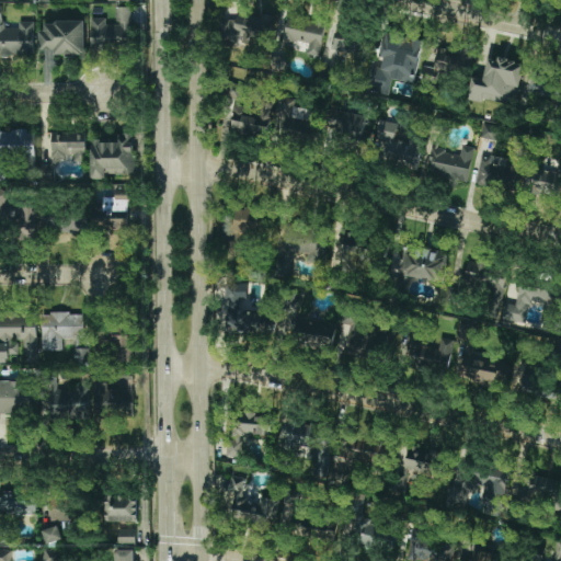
[(132,8),(116,7),(116,25),(105,24),(106,19),(91,19),(91,53),(132,54),(132,8)]
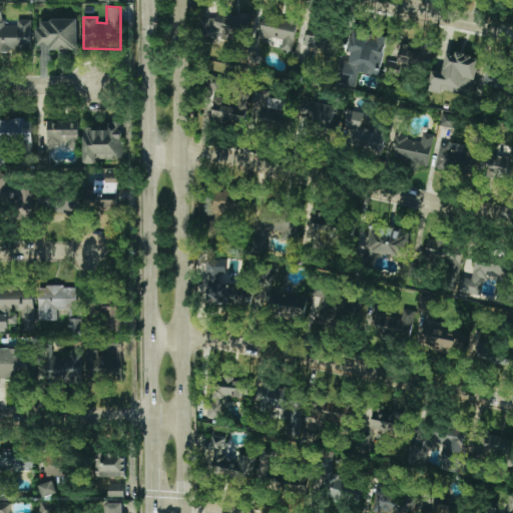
[(250,17),(218,9),(210,36),(220,39),(222,31),(244,37),(250,17)]
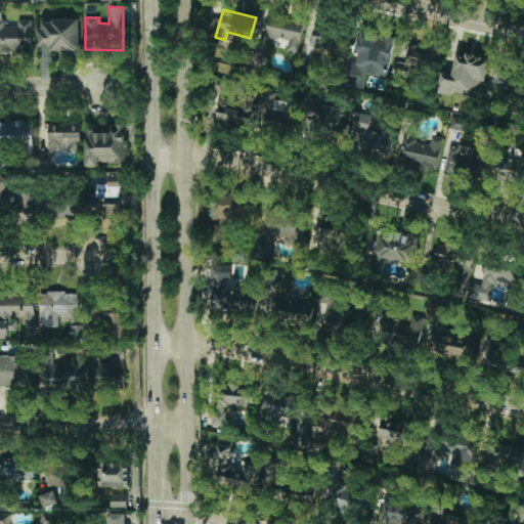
[(32,20),(17,20),(17,27),(3,27),(3,12),(0,11),(0,51),(32,51),(32,20)]
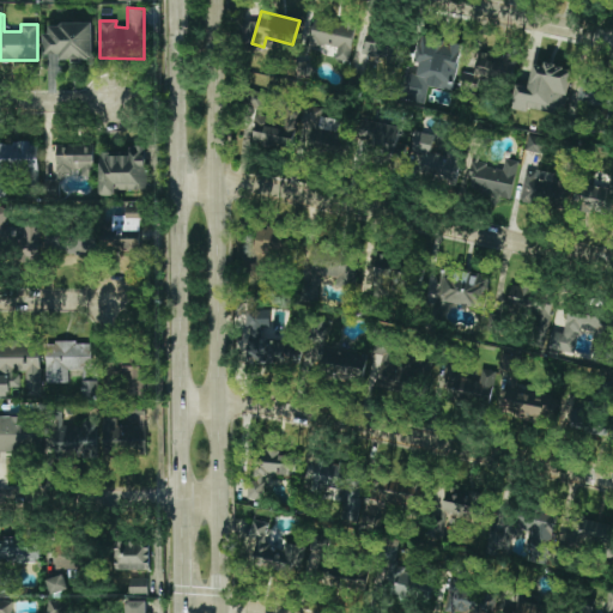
[(93,24),(46,23),(44,55),(59,55),(59,59),(92,60),(93,24)]
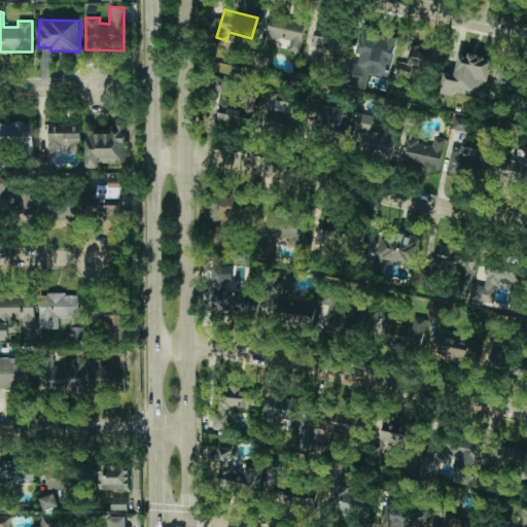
[(344,54),(349,31),(318,24),(313,46),(344,54)]
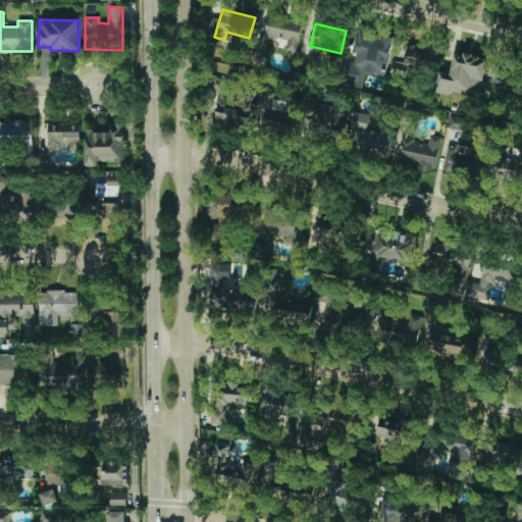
[(405,63),(395,62),(393,74),(418,79),(423,48),(408,45),(405,63)]
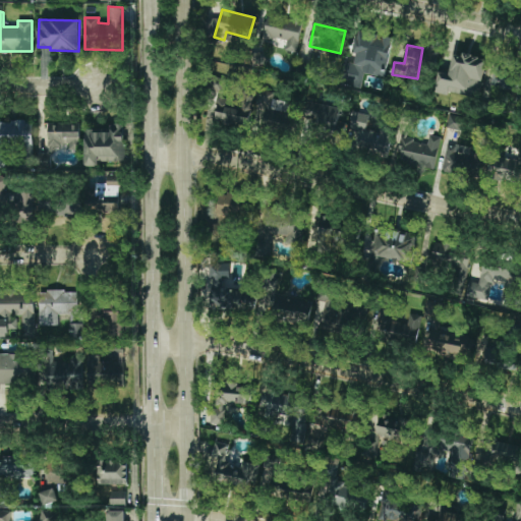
[(486,59),(454,53),(450,75),(439,73),(436,91),(479,98),(486,59)]
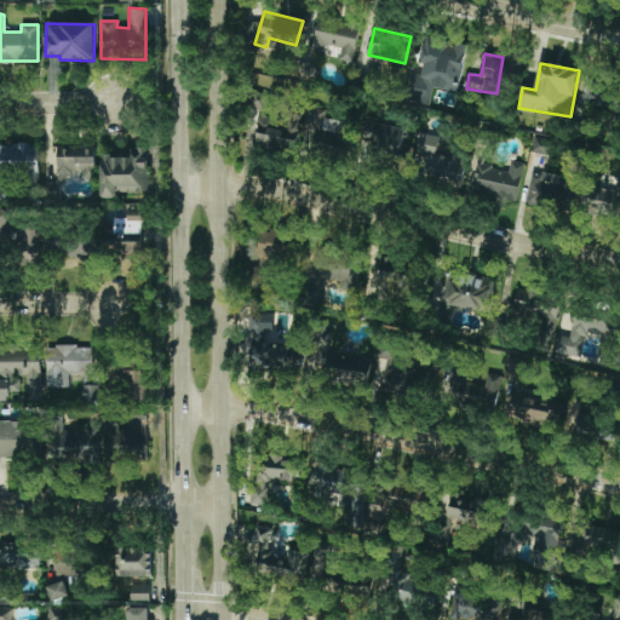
[(260,116),(256,144),(296,151),(304,109),(288,107),(285,121),(260,116)]
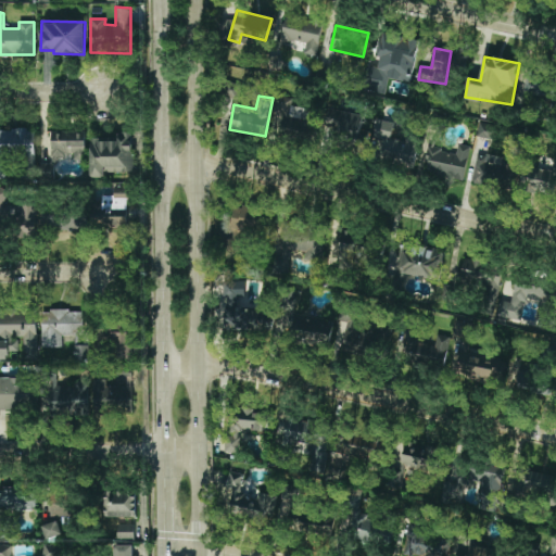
[(281,129),(308,135),(313,111),(286,105),(281,129)]
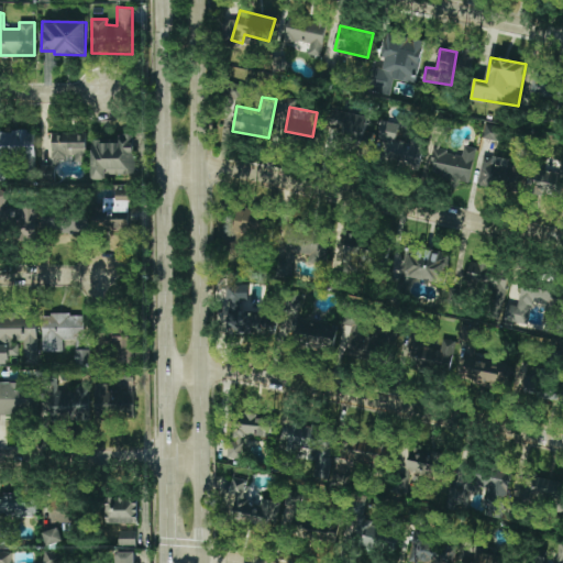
[(334,131),(367,138),(371,117),(338,111),(334,131)]
